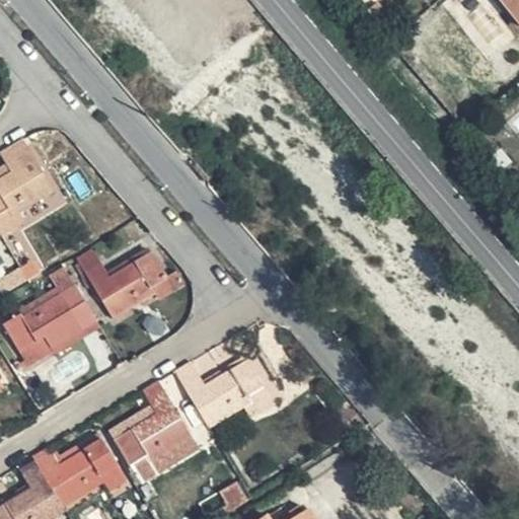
[(518,0),(503,0),(518,20),(518,0)]
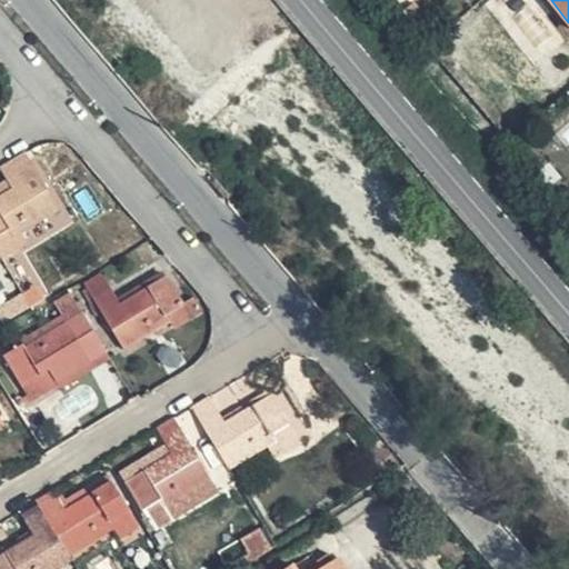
[(421,12),(415,5),(406,12),(412,20),(421,12)]
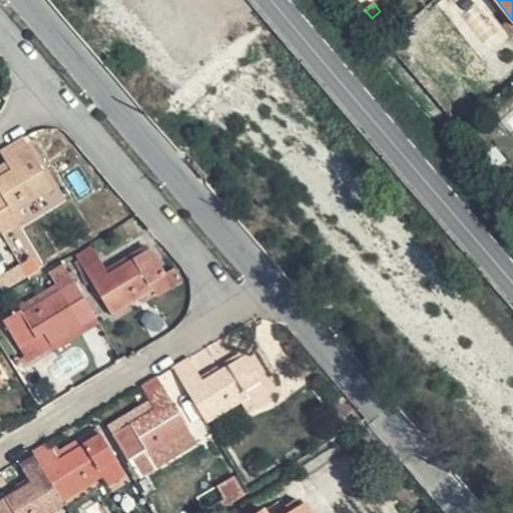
[(379,25),(389,38),(398,30),(387,17),(379,25)]
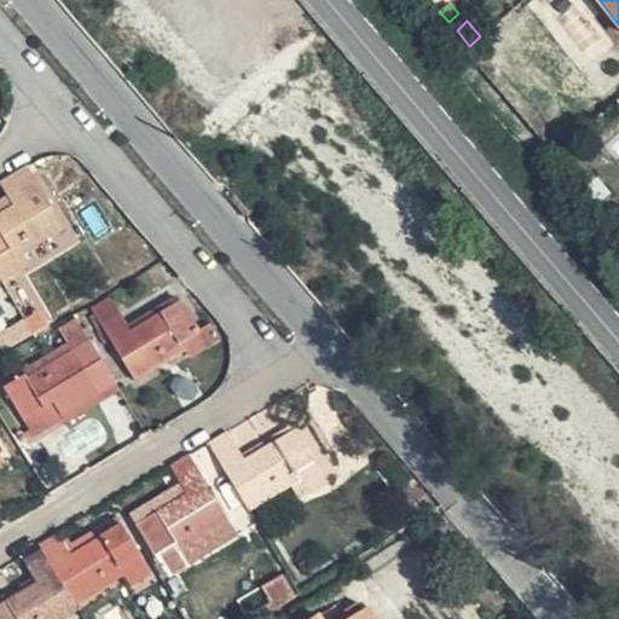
[(597,179),(582,161),(570,173),(585,190),(597,179)]
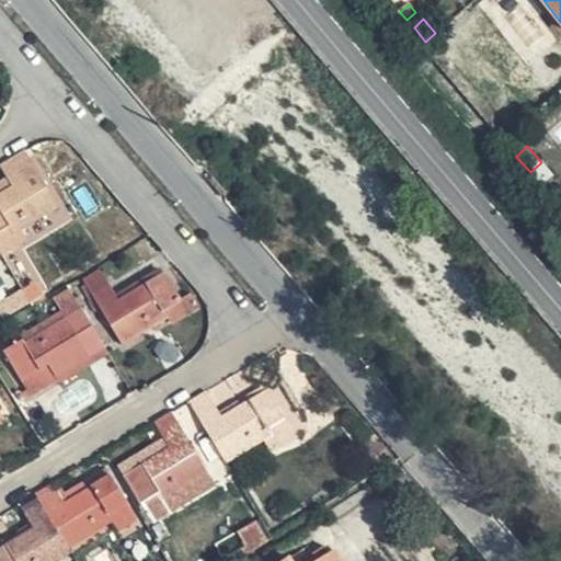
[(27,156),(24,151),(7,162),(10,167),(27,156)]
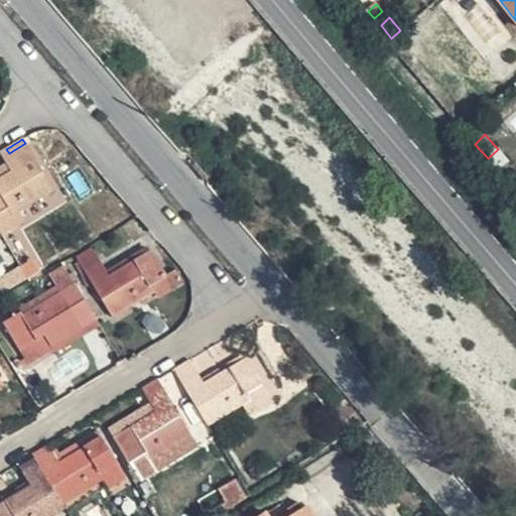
[(53,190),(25,143),(9,153),(16,166),(0,175),(0,234),(1,236),(18,226),(12,216),(53,190)]
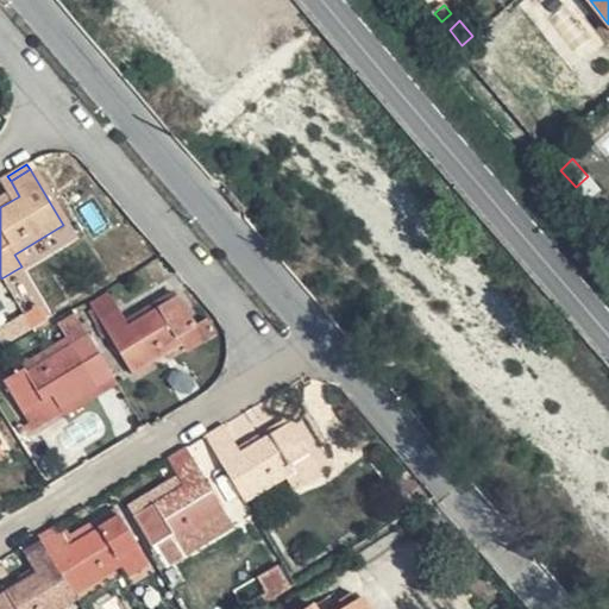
[(11,181),(7,176),(0,180),(0,183),(5,192),(0,194),(0,207),(19,196),(11,181)]
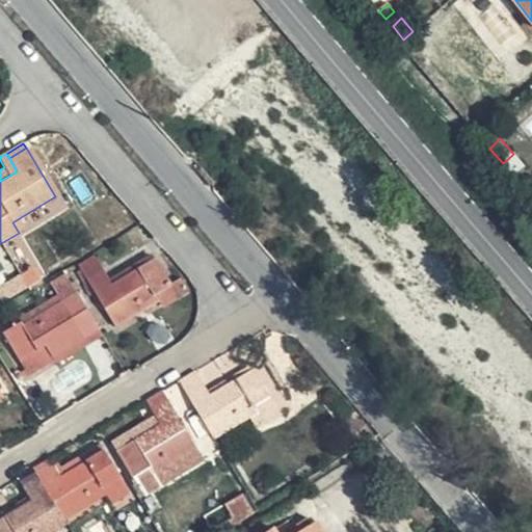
[(157,294),(170,286),(156,260),(112,286),(95,257),(78,266),(80,270),(89,285),(83,288),(88,297),(95,293),(115,327),(160,301),(157,294)]
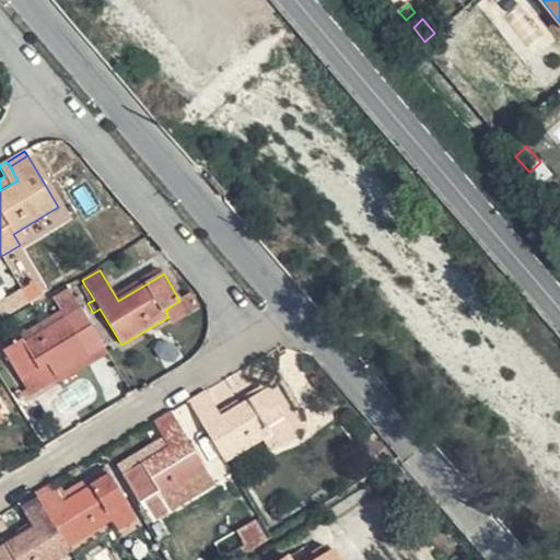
[(94,300),(84,284),(78,288),(88,303),(94,300)]
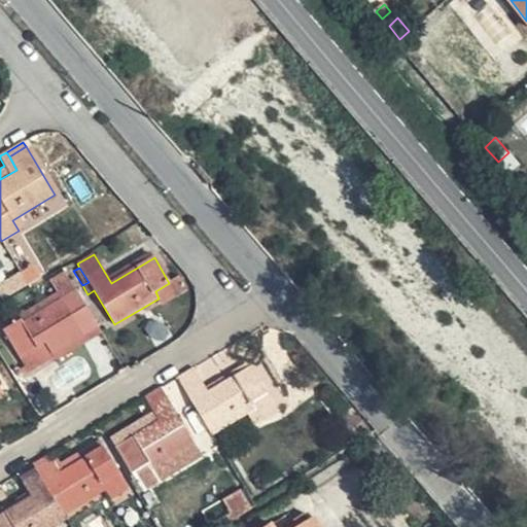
[(29,271),(22,274),(29,284),(34,281),(29,271)]
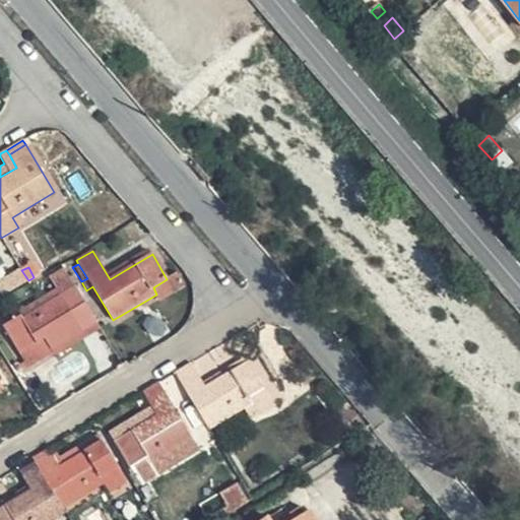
[(28,280),(21,270),(6,279),(14,291),(28,281),(28,280)]
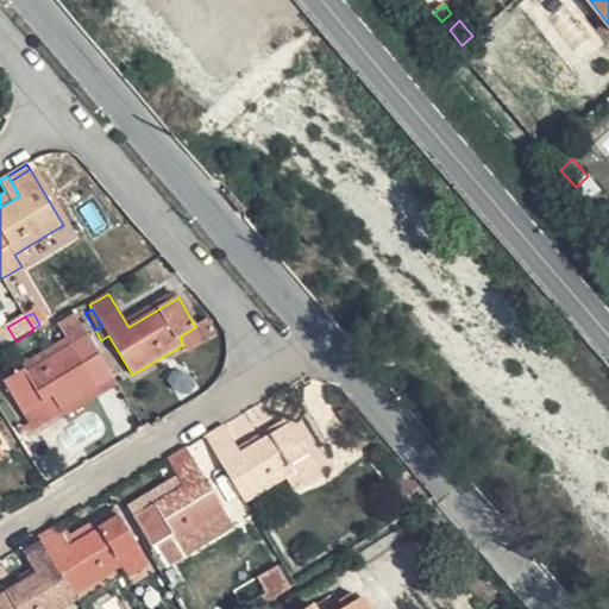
[(86,334),(75,316),(58,327),(64,337),(68,345),(86,334)]
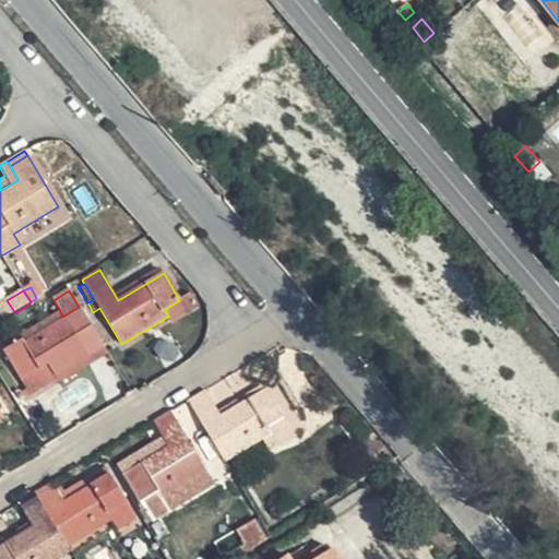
[(190,295),(179,300),(165,309),(168,317),(173,324),(198,309),(190,295)]
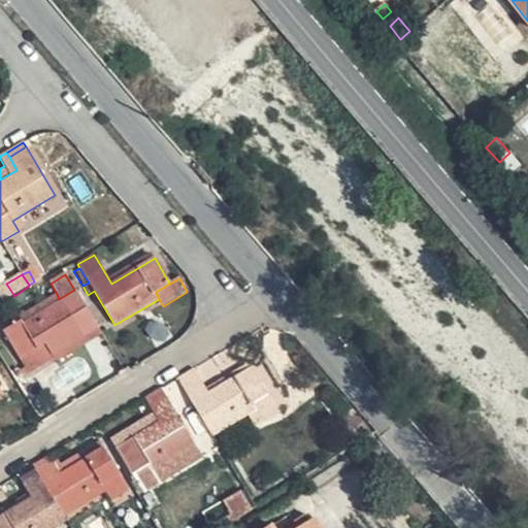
[(98,328),(74,290),(59,299),(22,322),(3,333),(20,360),(44,343),(48,351),(51,356),(98,328)]
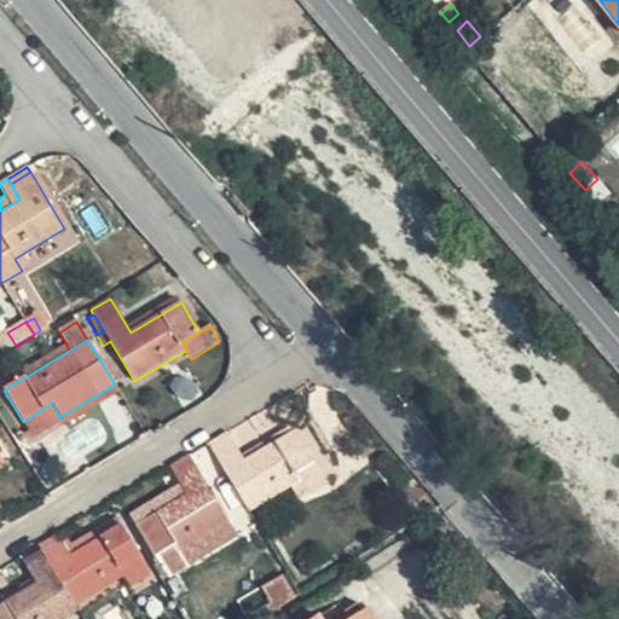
[(69,351),(65,342),(21,370),(25,377),(69,351)]
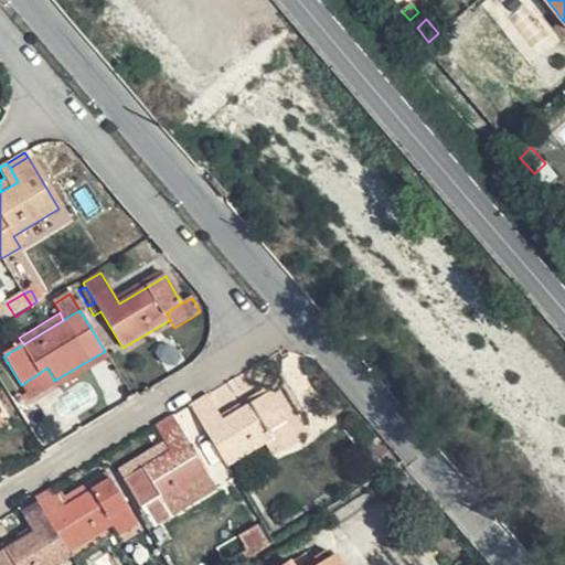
[(60,388),(109,359),(105,351),(54,381),(60,388)]
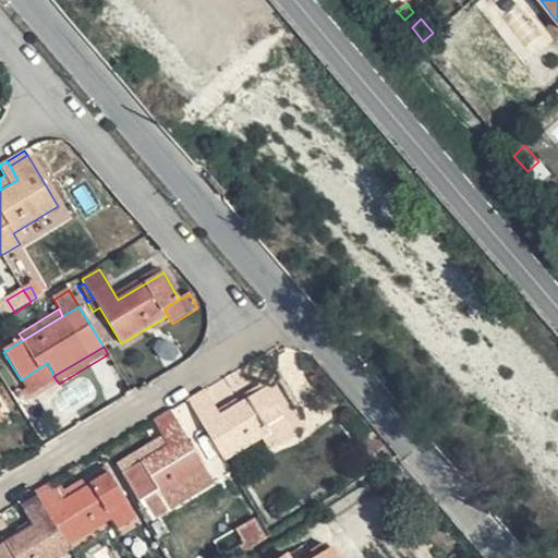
[(24,387),(51,371),(47,363),(21,380),(24,387)]
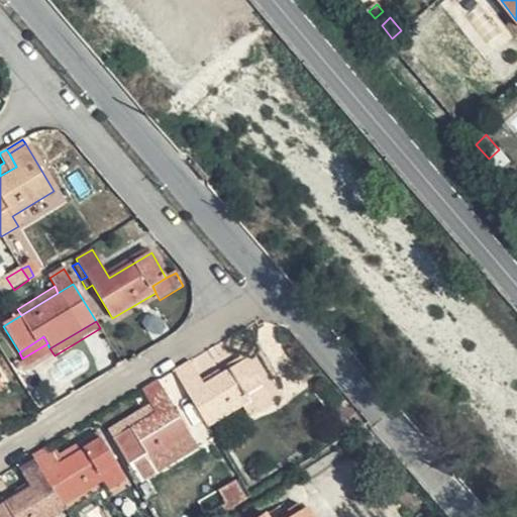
[(183,381),(209,424),(248,401),(246,396),(262,387),(245,360),(205,385),(197,373),(183,381)]
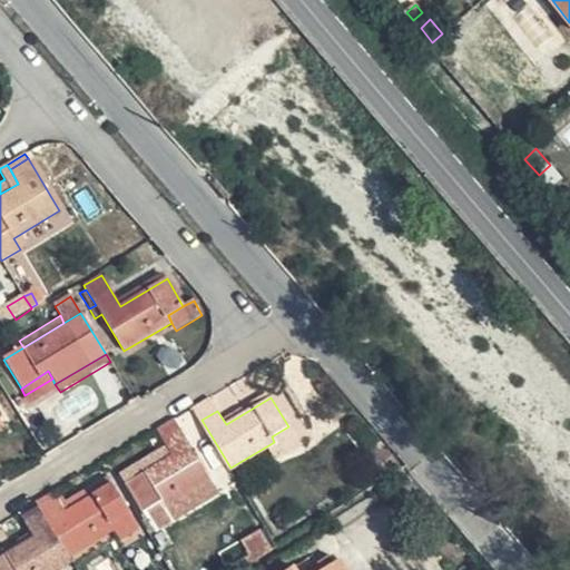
[(217,411),(210,399),(195,408),(202,420),(217,411)]
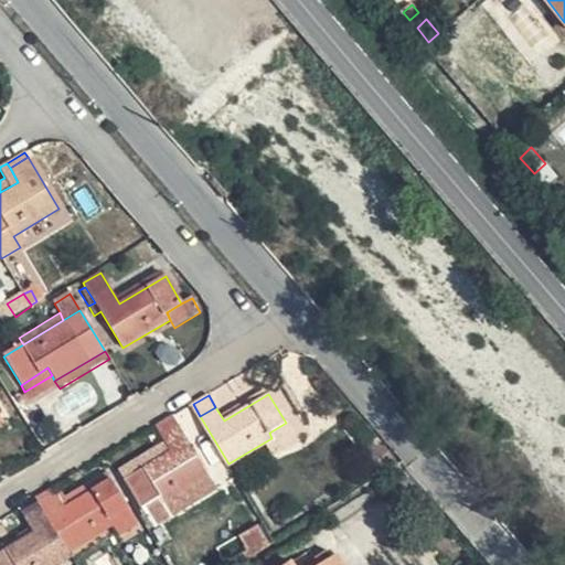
[(178,425),(172,415),(156,426),(161,436),(178,425)]
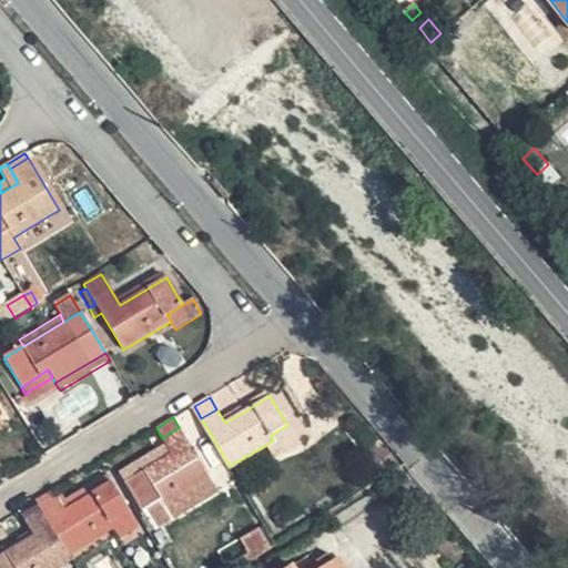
[(271,435),(273,440),(282,454),(297,444),(287,425),(271,435)]
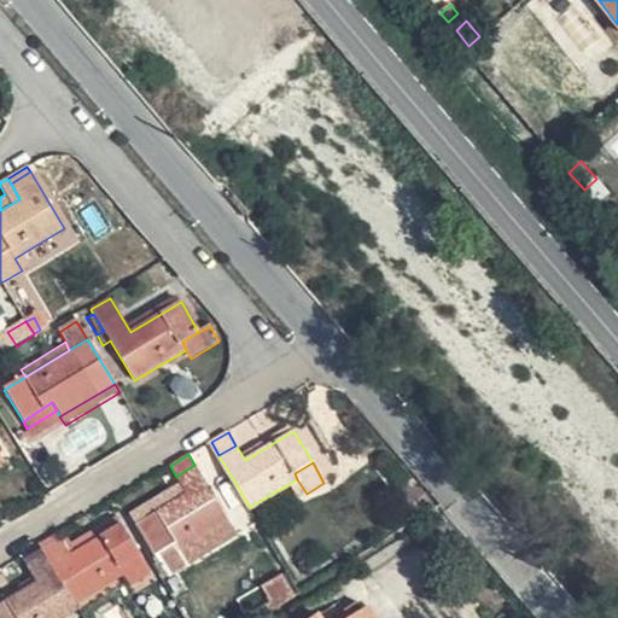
[(228,522),(194,465),(176,477),(186,494),(136,524),(156,557),(175,544),(179,551),(228,522)]
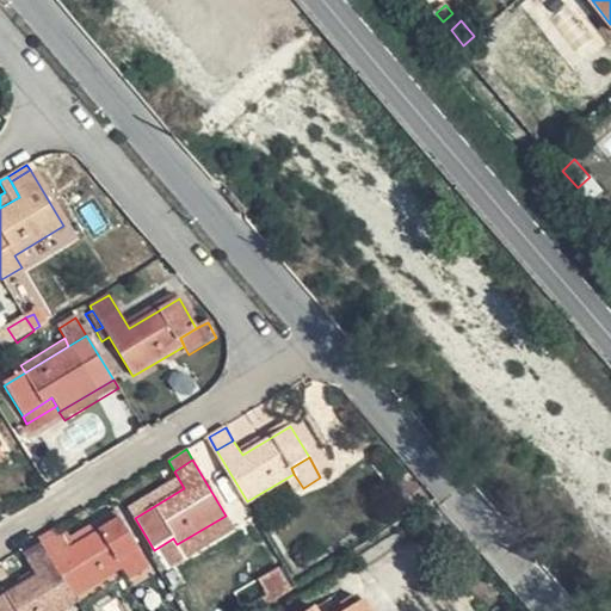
[(69,549),(119,519),(113,510),(65,539),(69,549)]
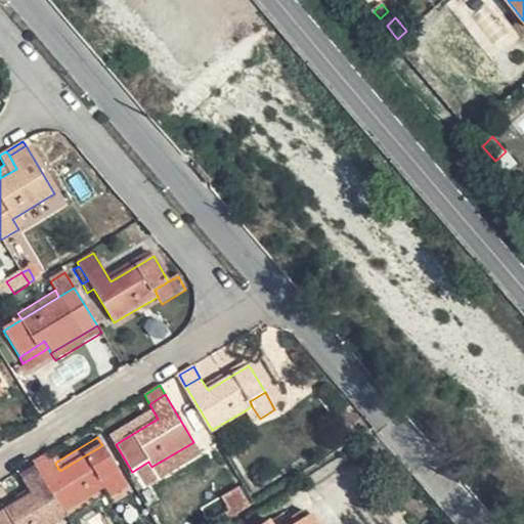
[(39,469),(64,511),(105,487),(110,496),(126,486),(102,445),(59,471),(55,463),(51,455),(37,465),(39,469)]
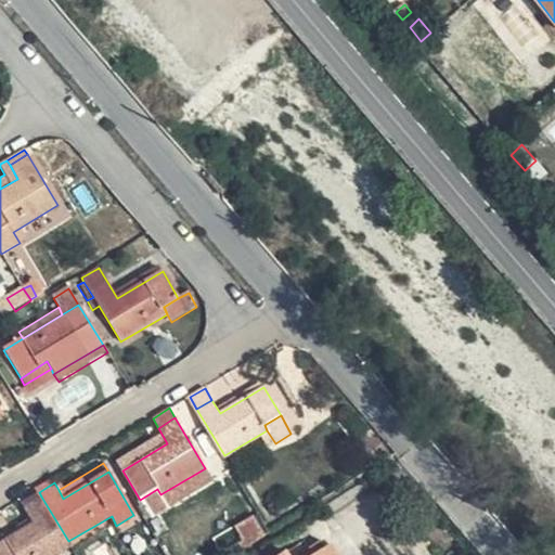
[(54,482),(51,478),(36,488),(39,492),(54,482)]
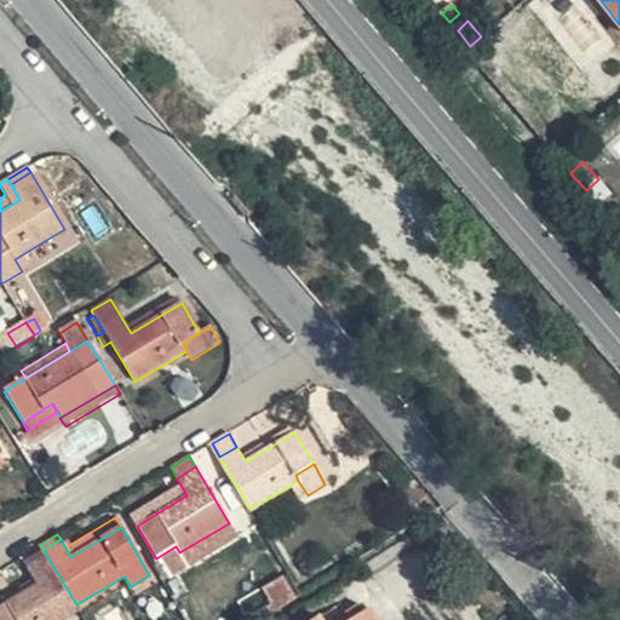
[(188,568),(179,552),(176,546),(156,558),(168,579),(188,568)]
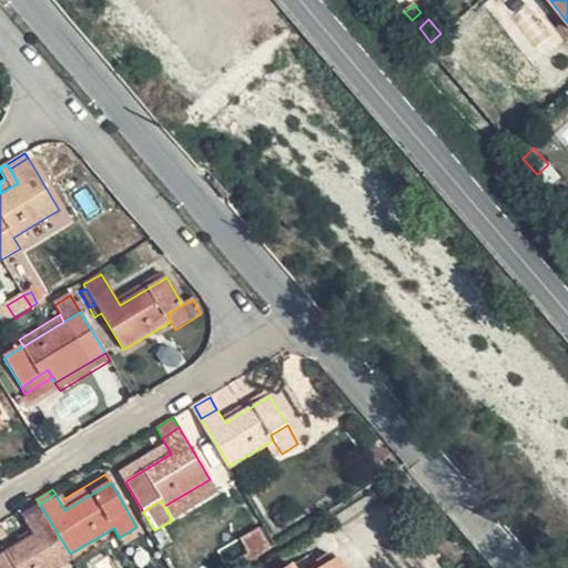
[(24,520),(42,508),(40,504),(20,516),(24,520)]
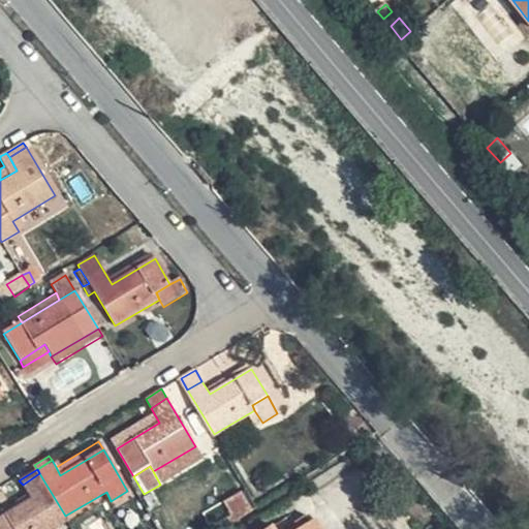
[(54,528),(68,521),(65,516),(39,473),(23,485),(31,500),(0,518),(0,528),(54,528)]
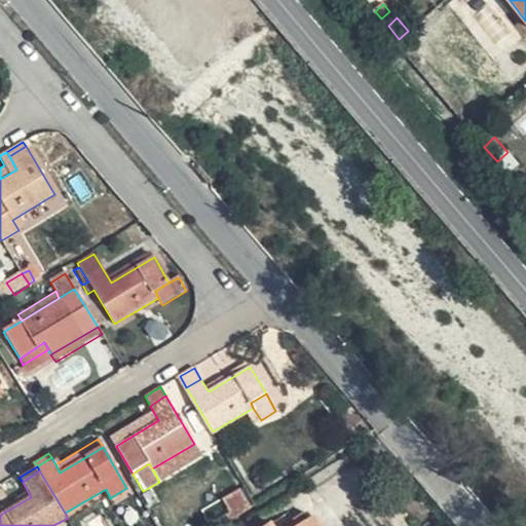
[(232,516),(248,505),(238,490),(223,499),(232,516)]
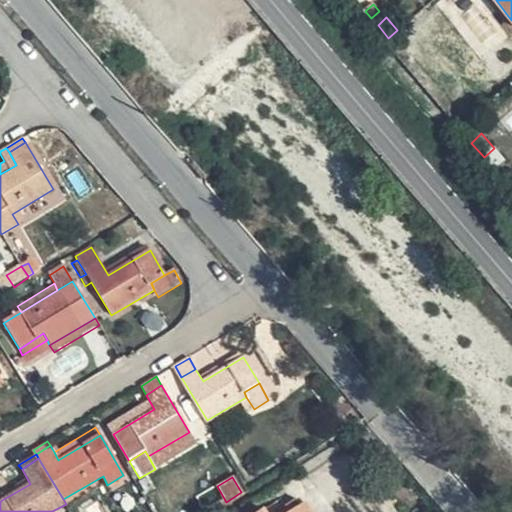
[(310,511),(304,502),(299,505),(295,498),(274,511),(263,511),(262,511),(260,511),(310,511)]
